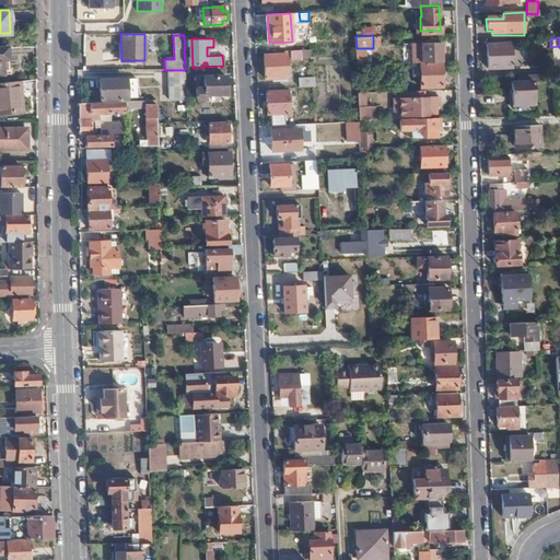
[(420,61),(440,60),(440,42),(419,42),(420,61)]
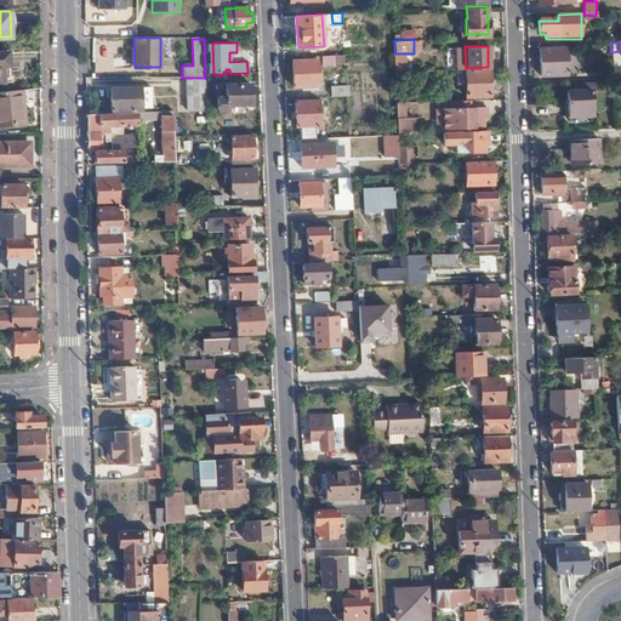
[(567,77),(565,50),(541,50),(542,77),(567,77)]
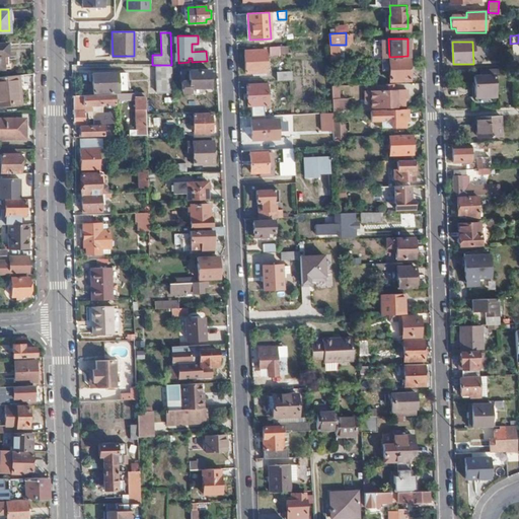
[(287,55),(287,46),(269,47),(269,55),(287,55)]
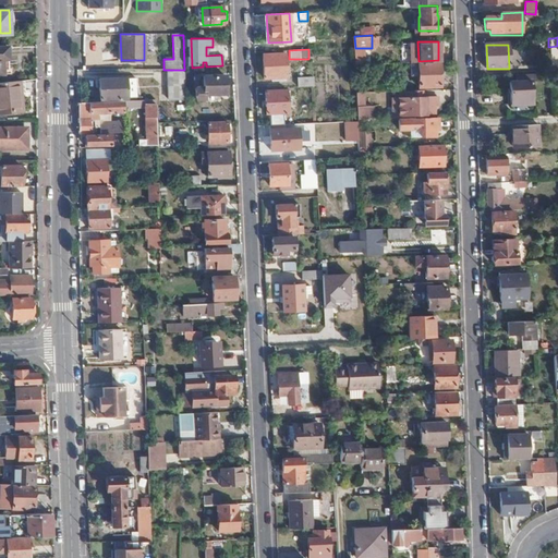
[(287,79),(286,55),(263,56),(264,80),(287,79)]
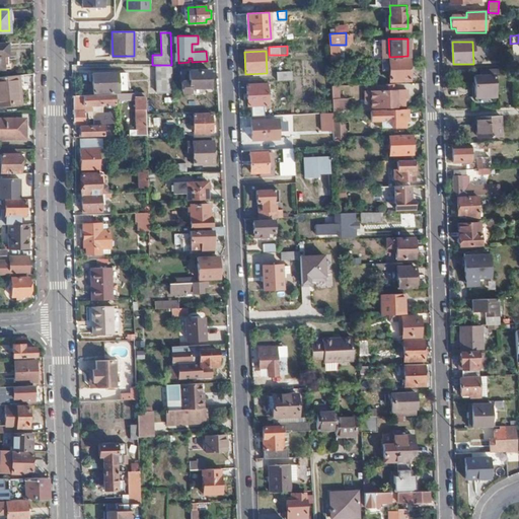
[(409,78),(408,56),(389,57),(381,57),(381,68),(387,68),(388,79),(409,78)]
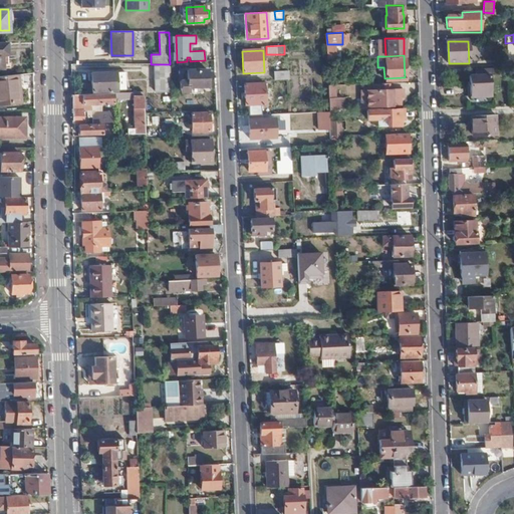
[(170,78),(170,64),(156,64),(156,78),(170,78)]
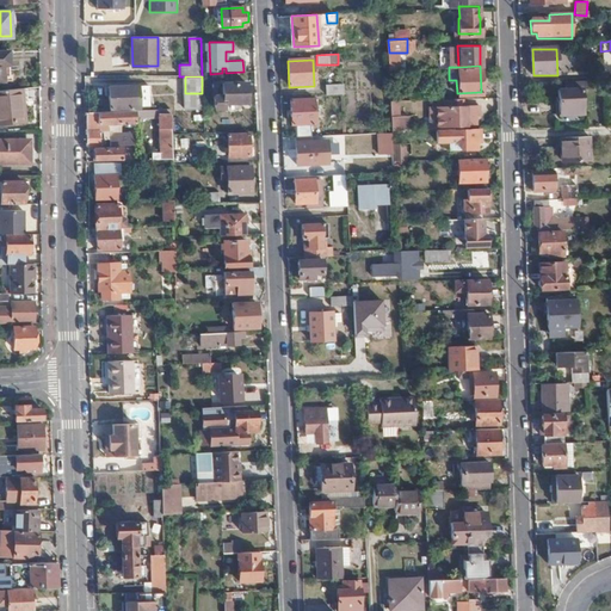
[(246,102),(245,82),(222,84),(222,94),(215,96),(215,110),(224,110),(224,104),(246,102)]
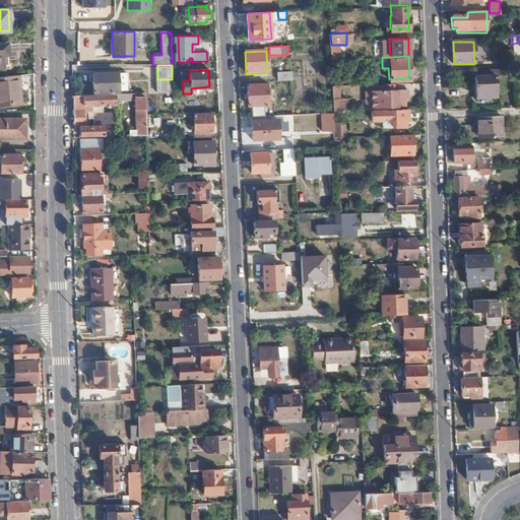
[(277,72),(278,80),(289,79),(293,79),(293,72),(277,72)]
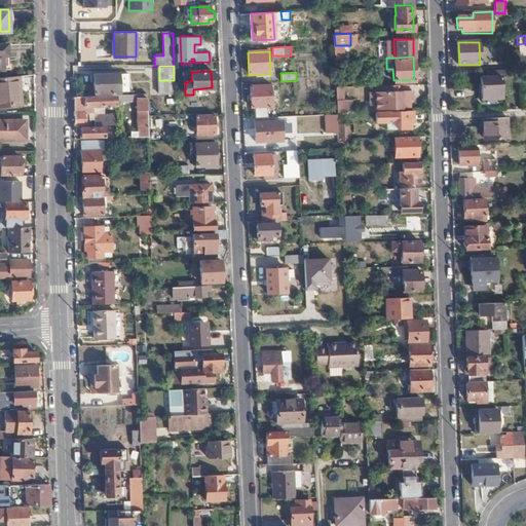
[(0,104),(20,103),(17,75),(0,76),(0,104)]
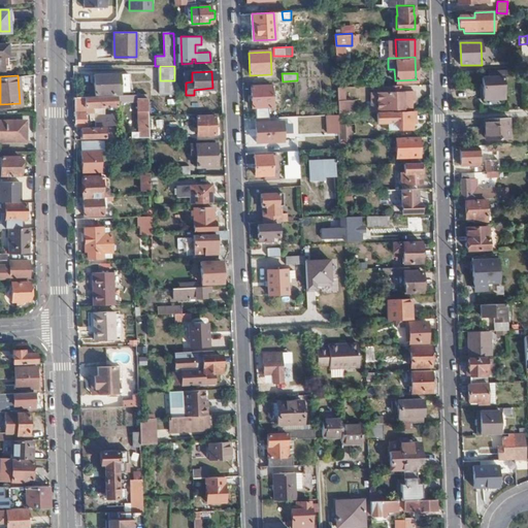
[(111,75),(94,75),(94,93),(119,92),(119,76),(111,76),(111,75)]
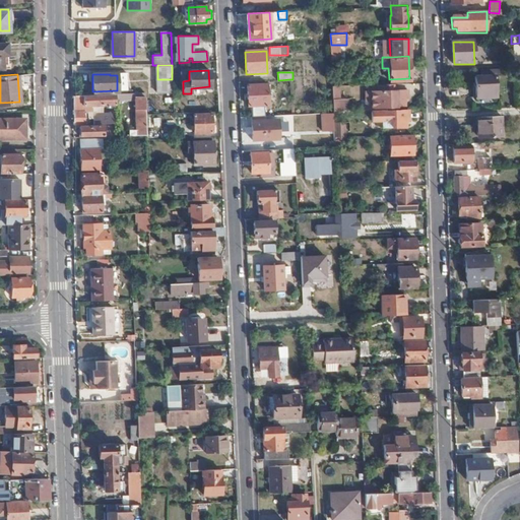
[(496,100),(495,79),(475,79),(476,100),(496,100)]
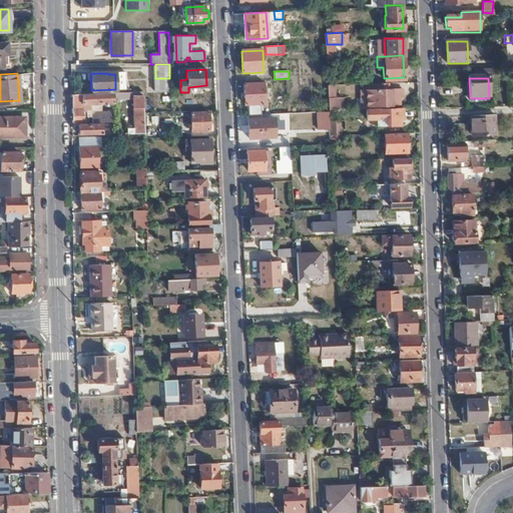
[(266,104),(265,84),(244,85),(246,105),(266,104)]
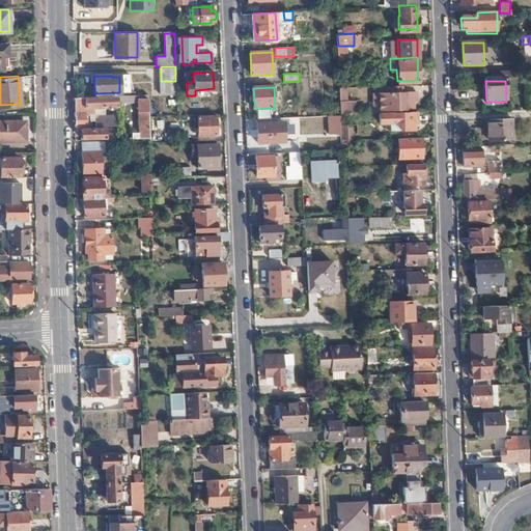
[(346,88),(339,87),(338,113),(355,114),(356,101),(346,101),(346,88)]
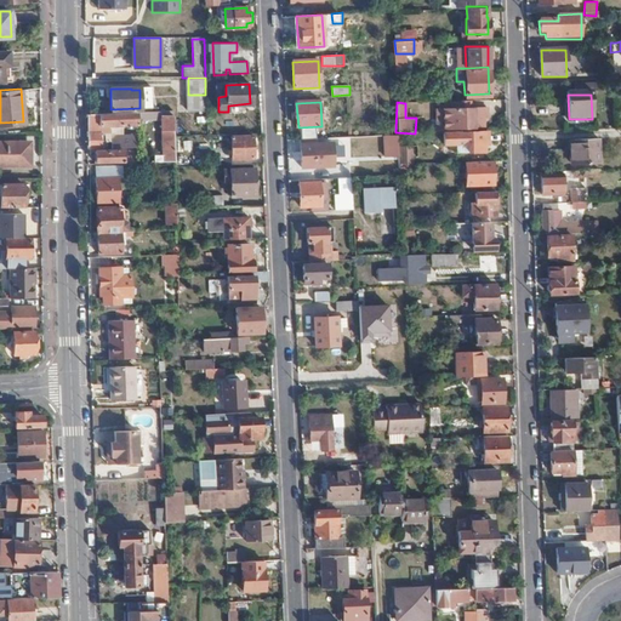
[(486,117),(486,107),(463,107),(463,126),(483,126),(483,117),(486,117)]
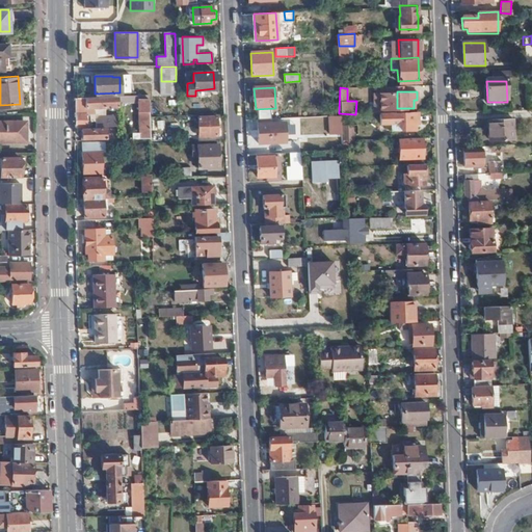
[(118,103),(118,96),(74,99),(74,127),(85,127),(85,111),(85,108),(94,107),(108,107),(108,110),(118,109),(118,103)]
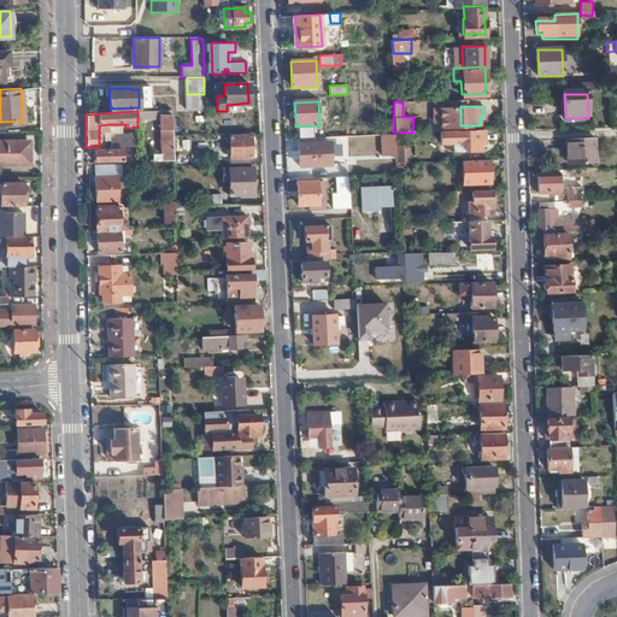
[(172,162),(172,137),(172,116),(160,117),(160,140),(163,141),(163,154),(153,154),(153,162),(172,162)]
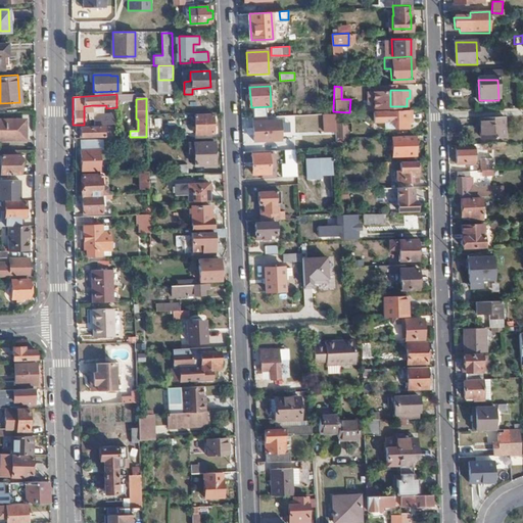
[(407,124),(407,110),(373,111),(373,121),(393,121),(393,128),(398,128),(398,125),(407,124)]
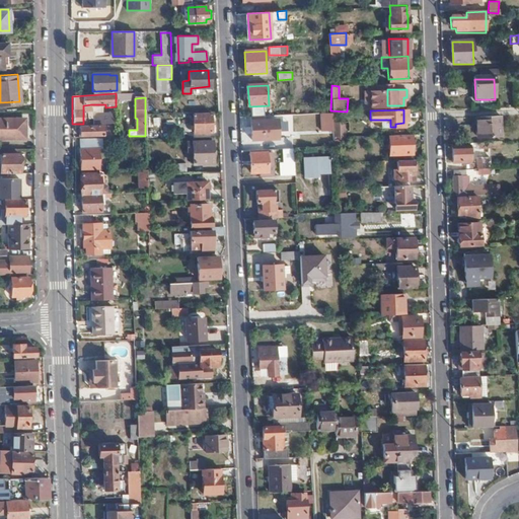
[(93,117),(93,124),(115,123),(115,113),(96,114),(93,117)]
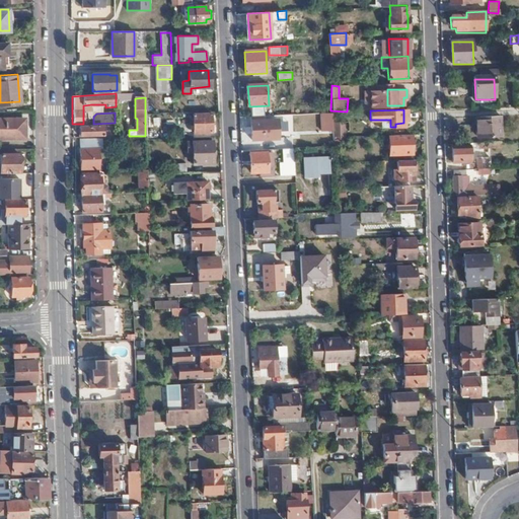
[(319,132),(331,131),(331,113),(319,114),(319,132)]
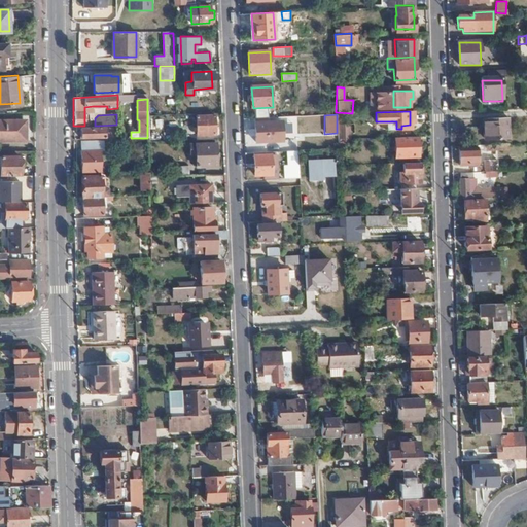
[(214,133),(213,115),(196,116),(197,134),(214,133)]
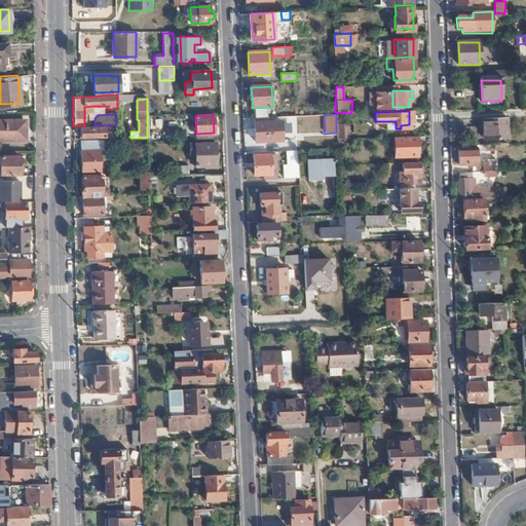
[(302,115),(288,116),(289,132),(303,130),(302,115)]
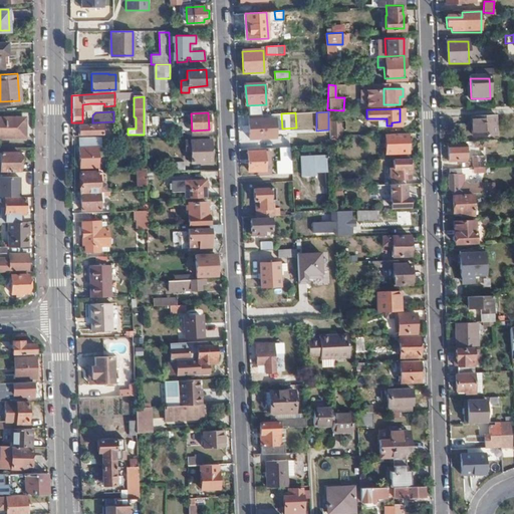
[(495,134),(495,114),(471,115),(472,136),(495,134)]
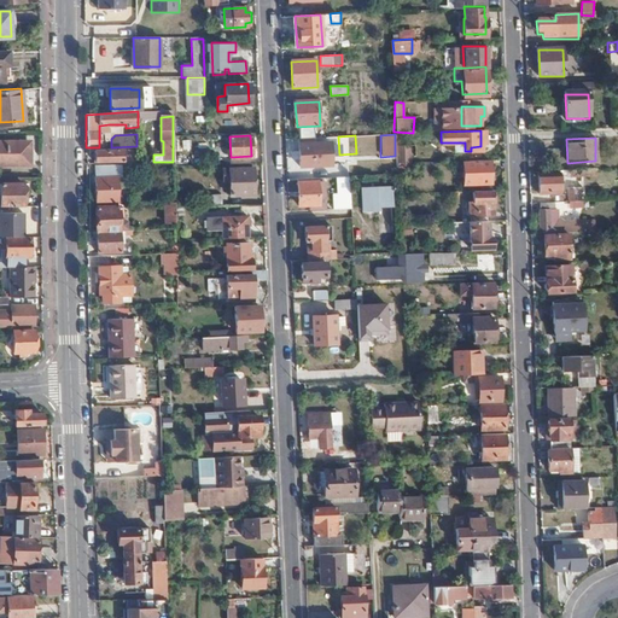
[(0,164),(30,164),(29,141),(0,141),(0,164)]
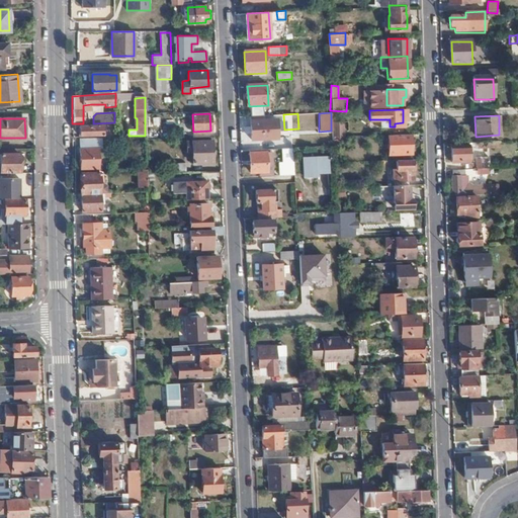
[(261,140),(260,119),(250,120),(251,140),(261,140)]
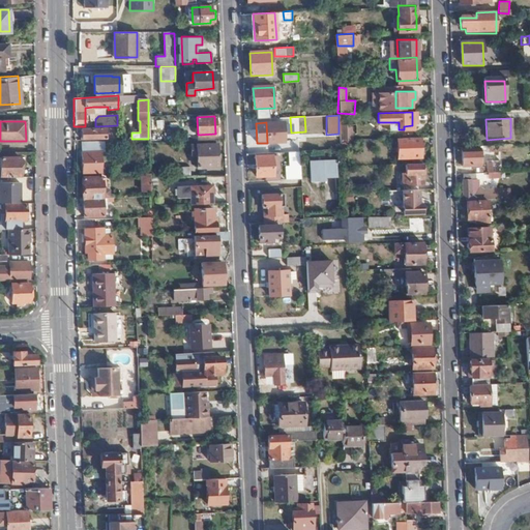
[(82,139),(117,139),(117,134),(105,134),(105,127),(82,128),(82,139)]
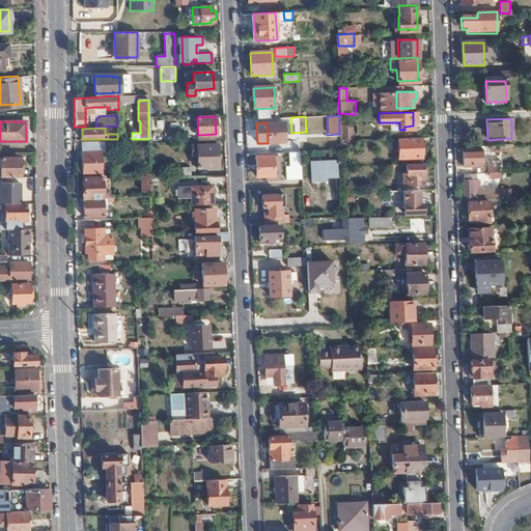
[(340,139),(351,138),(351,130),(339,130),(340,139)]
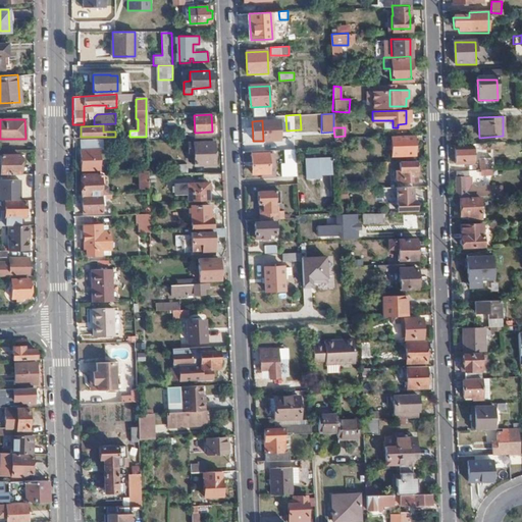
[(414,153),(414,134),(392,135),(393,153),(414,153)]
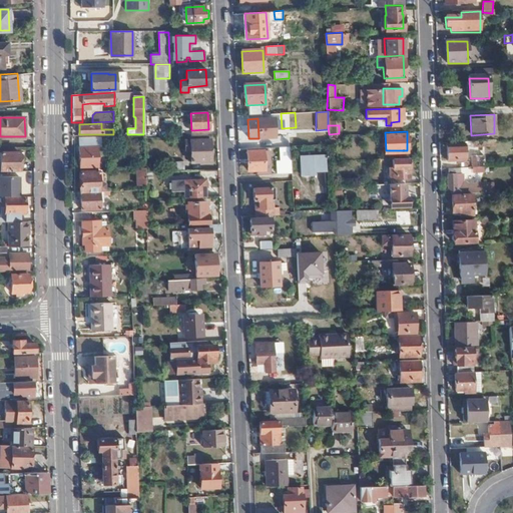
[(92,137),(79,138),(79,168),(90,167),(89,158),(97,157),(97,150),(100,150),(100,146),(92,146),(92,137)]
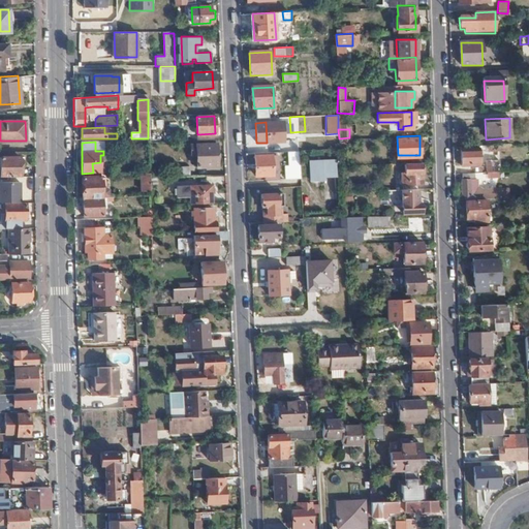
[(216,166),(215,144),(195,144),(196,167),(216,166)]
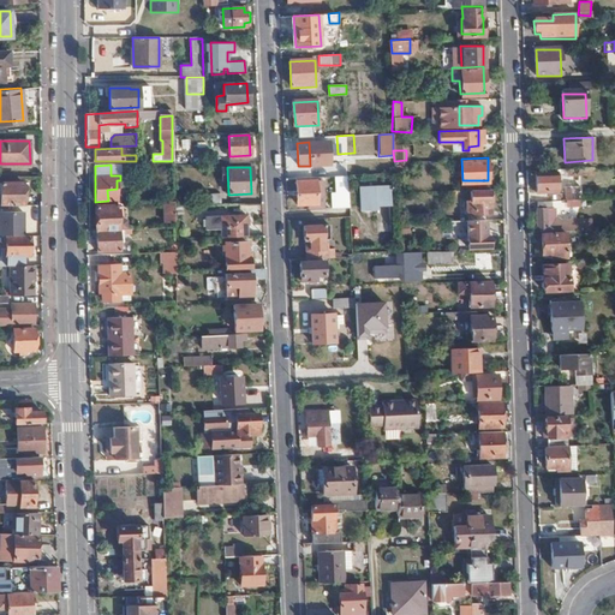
[(556,173),(556,172),(537,172),(538,191),(557,191),(556,173)]
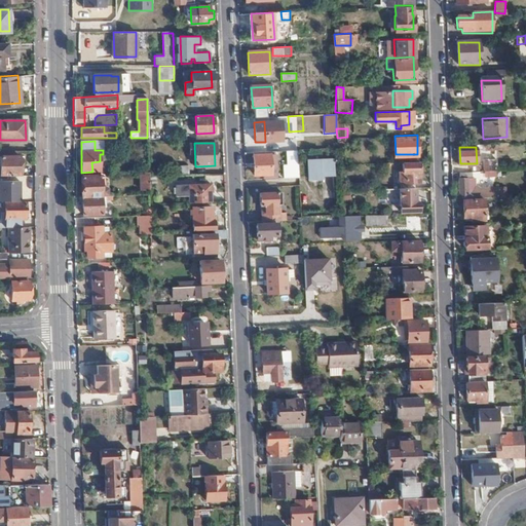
[(291,163),(298,163),(298,151),(290,151),(291,163)]
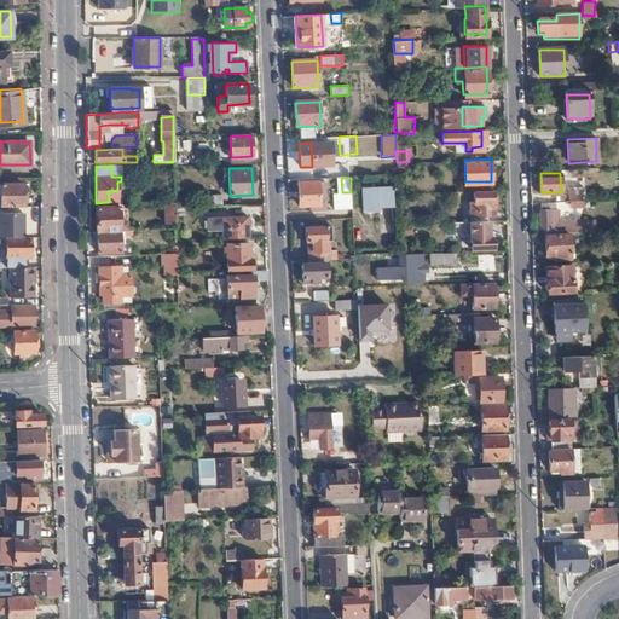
[(0,192),(0,207),(23,207),(23,184),(0,184),(0,192)]
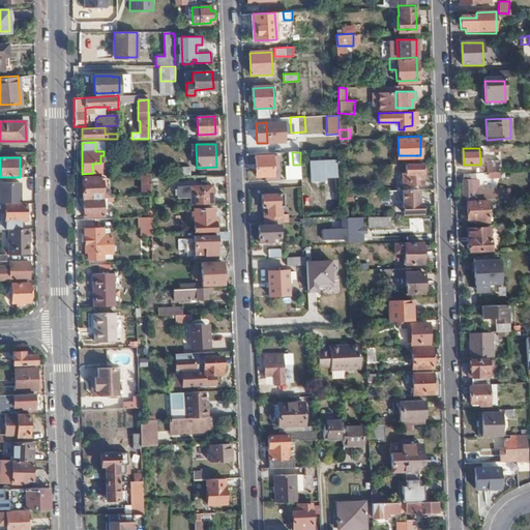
[(272,157),(256,158),(257,178),(273,177),(272,157)]
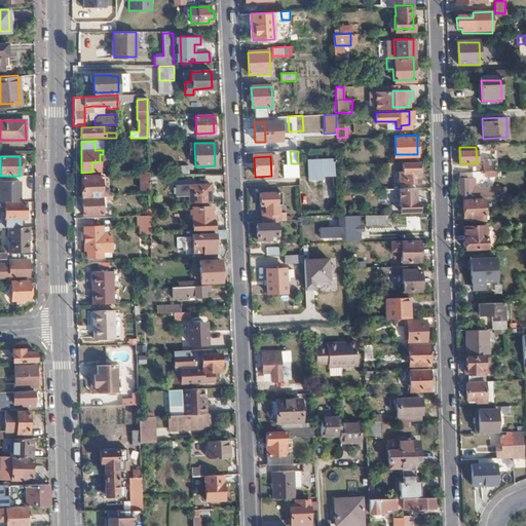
[(485,171),(497,170),(497,159),(484,160),(485,171)]
